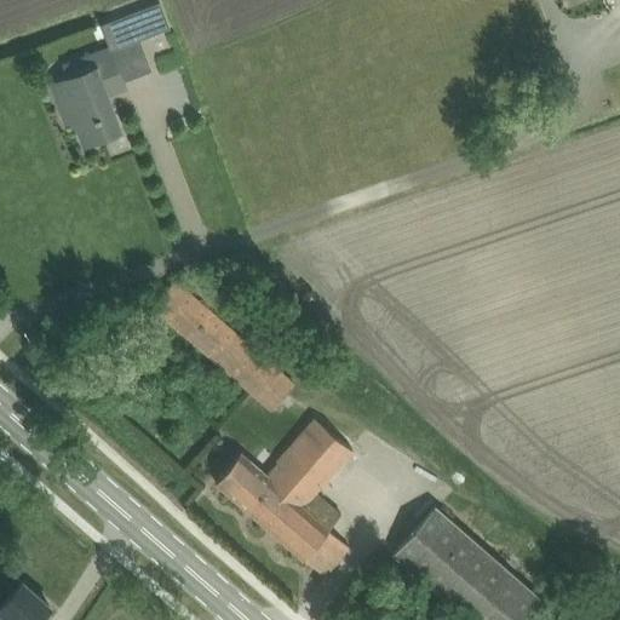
[(128,13),(102,24),(110,47),(112,50),(113,50),(138,40),(141,39),(171,27),(161,1),(128,13)]
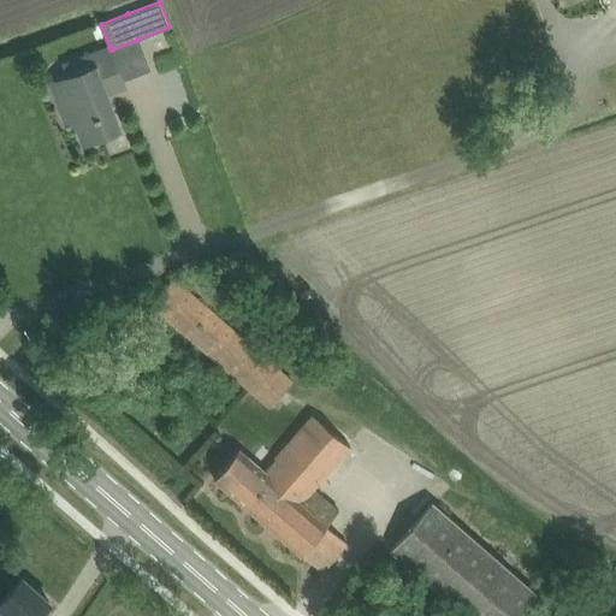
[(69,76),(52,82),(63,111),(71,107),(75,119),(84,143),(102,136),(120,130),(112,107),(108,98),(107,94),(125,88),(123,80),(112,49),(111,49),(110,47),(87,55),(64,64),(69,76)]
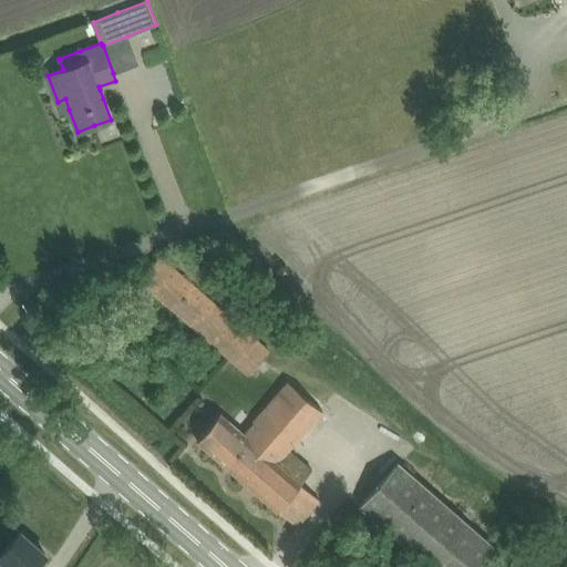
[(140,279),(244,369),(249,373),(270,350),(160,256),(140,279)]
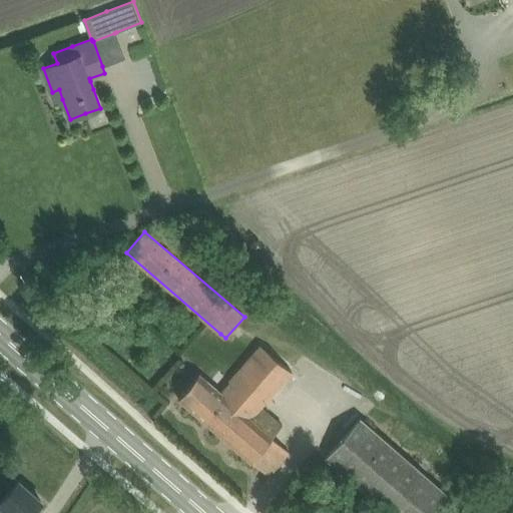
[(263,409),(294,373),(263,347),(223,393),(200,373),(178,398),(251,461),(283,426),(263,409)]
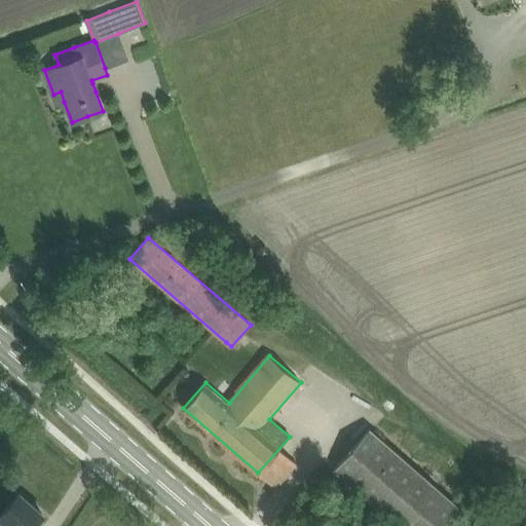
[(369,428),(347,453),(334,468),(400,525),(440,525),(458,505),(369,428)]
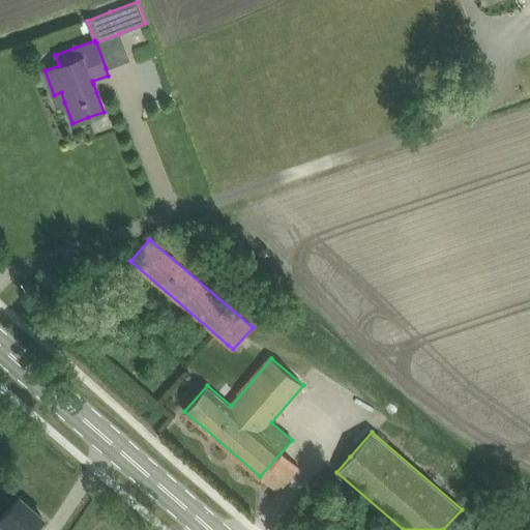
[(0,529),(31,529),(42,518),(19,497),(0,518),(0,529)]
